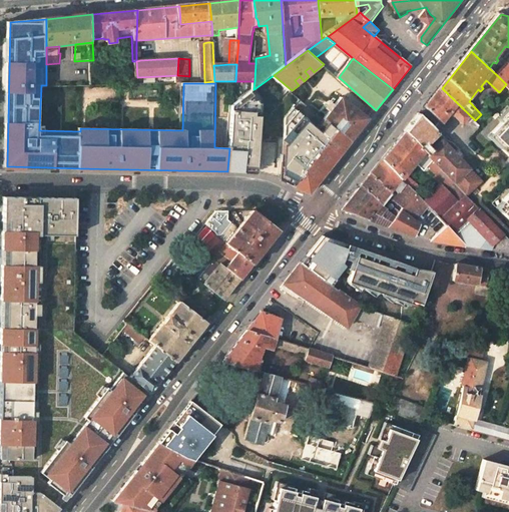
[(508,65),(497,75),(506,84),(508,86),(508,65)]
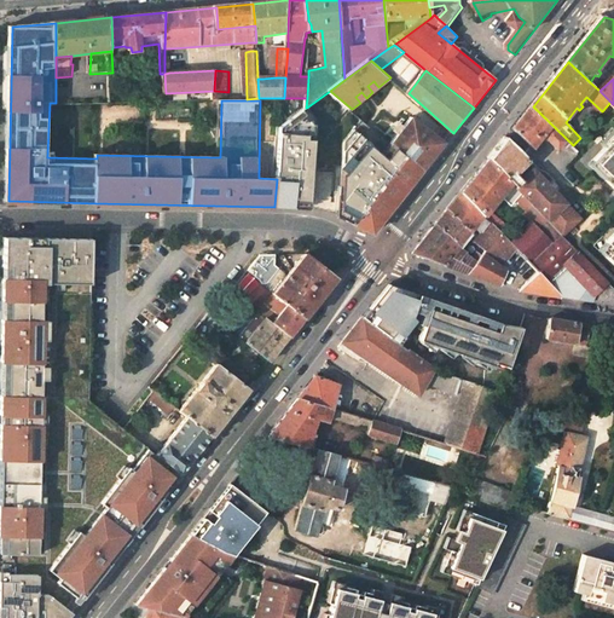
[(372,92),(378,87),(374,81),(368,86),(372,92)]
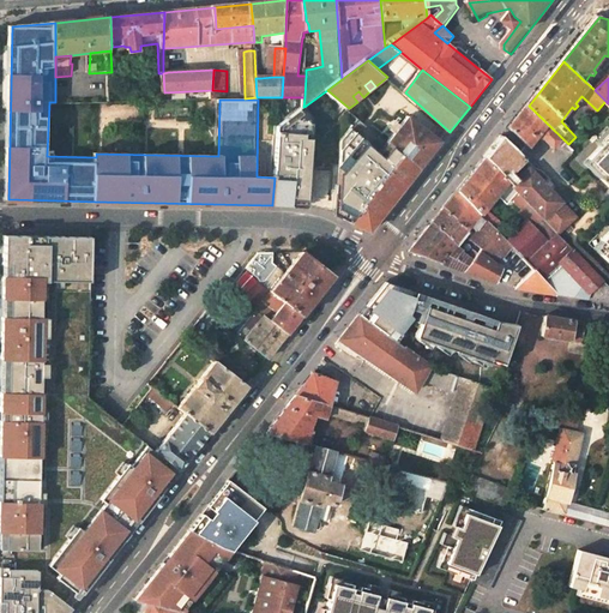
[(357,102),(363,97),(359,91),(353,96),(357,102)]
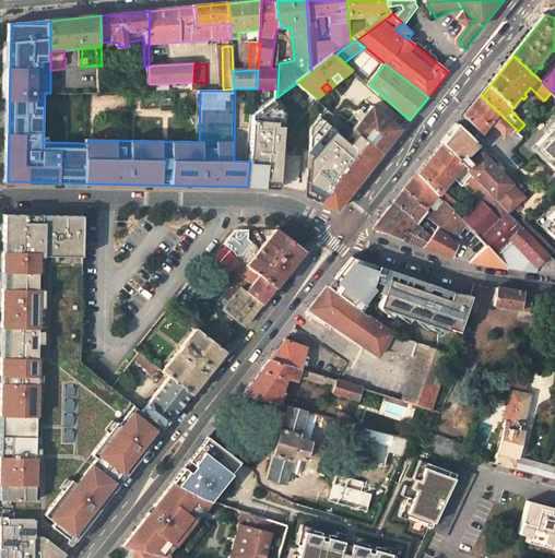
[(279,96),(276,97),(254,115),(250,162),(248,186),(281,188),(283,163),(279,161),(284,153),(287,107),(279,96)]
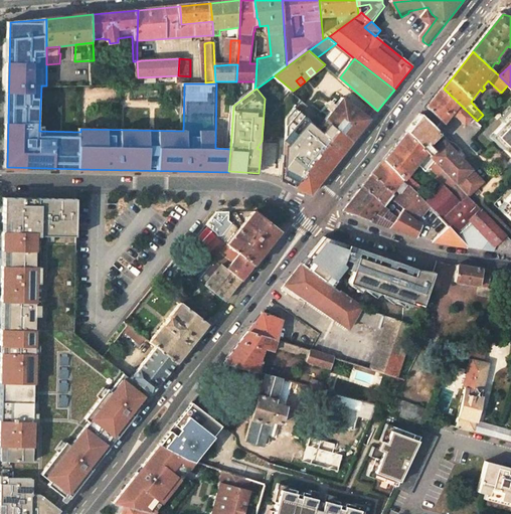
[(477,121),(444,89),(429,108),(446,124),(455,113),(467,125),(470,122),(472,124),(473,122),(475,124),(477,121)]
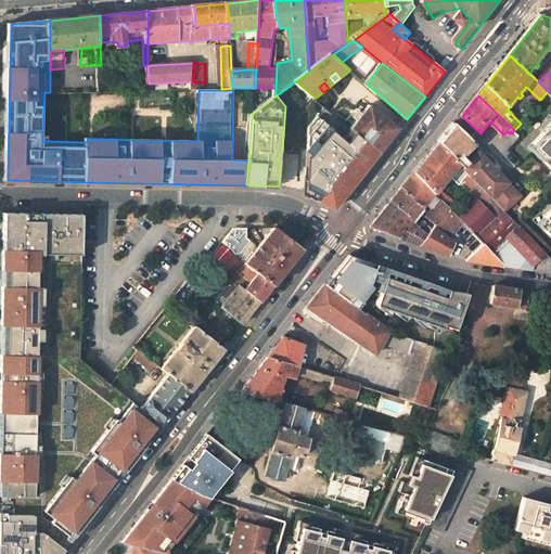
[(399,128),(372,105),(364,114),(360,119),(357,125),(353,129),(381,152),(399,128)]
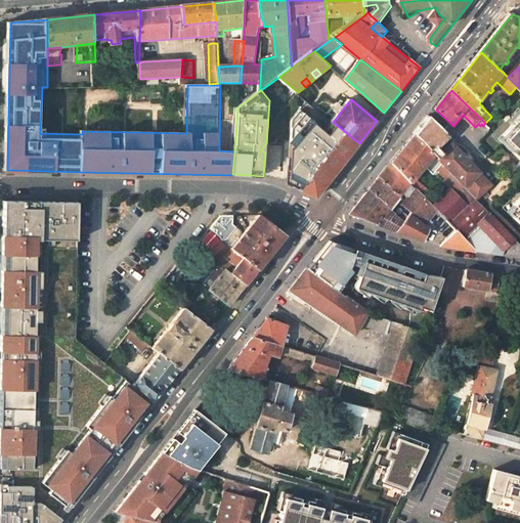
[(359,143),(333,122),(328,117),(310,101),(294,120),(292,149),(297,155),(291,163),(290,183),(317,197),(359,143)]
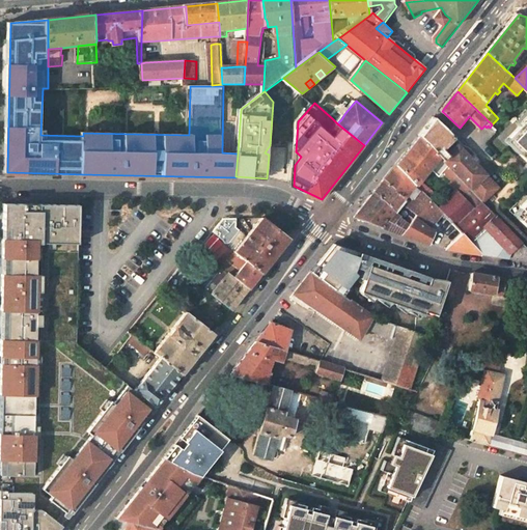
[(522,126),(526,120),(526,113),(518,122),(522,126)]
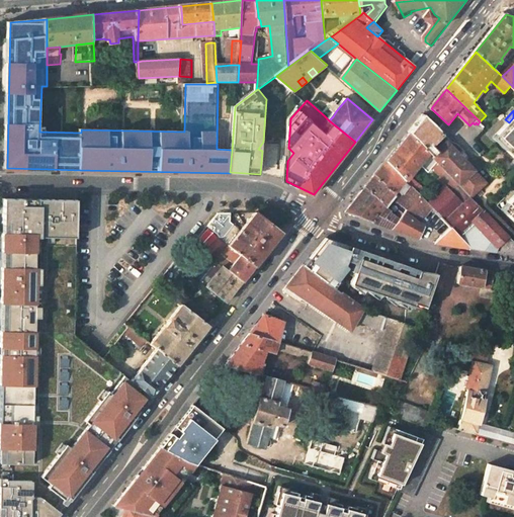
[(327,111),(324,115),(329,120),(333,116),(327,111)]
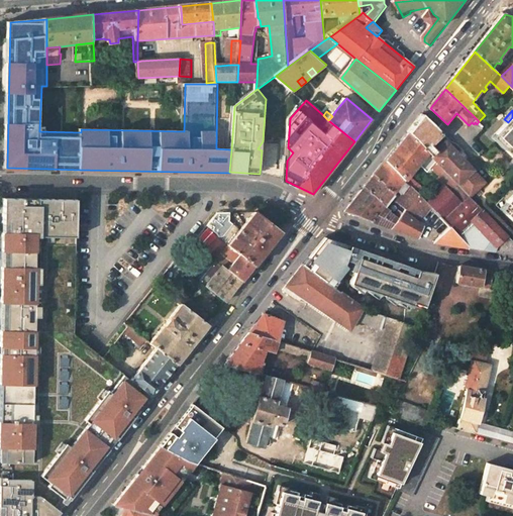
[(476,171),(447,141),(438,150),(432,144),(443,133),(424,115),(411,132),(462,185),(476,171)]
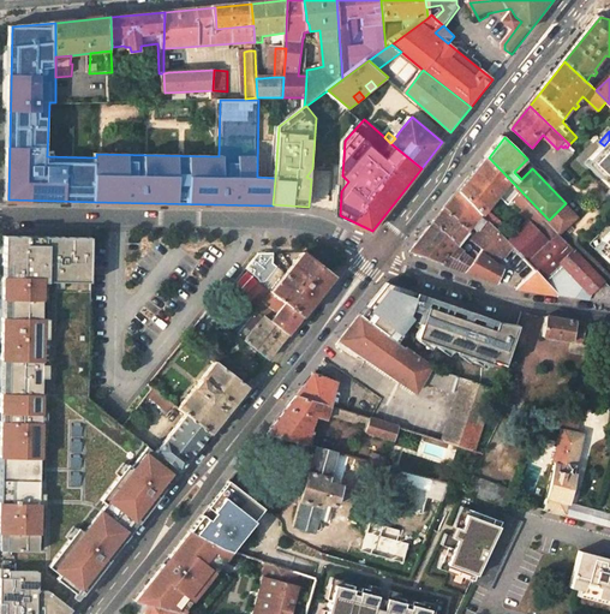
[(609,139),(604,145),(591,160),(608,174),(604,178),(609,184),(609,234),(603,242),(609,248),(609,250),(604,256),(609,261),(609,139)]
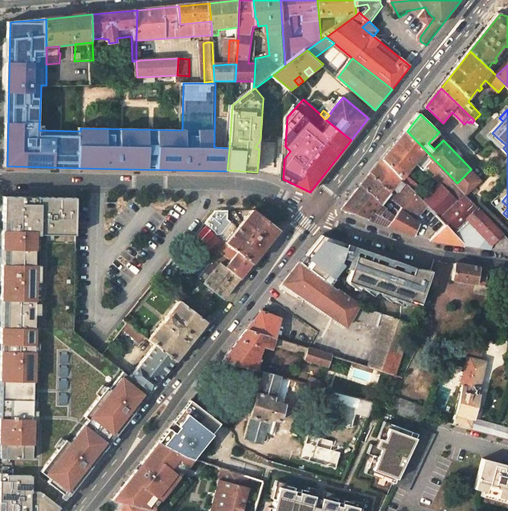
[(424,201),(430,194),(407,174),(416,162),(425,170),(430,165),(432,167),(432,169),(438,175),(436,177),(441,183),(452,193),(459,186),(457,183),(407,131),(384,159),(416,192),(424,201)]
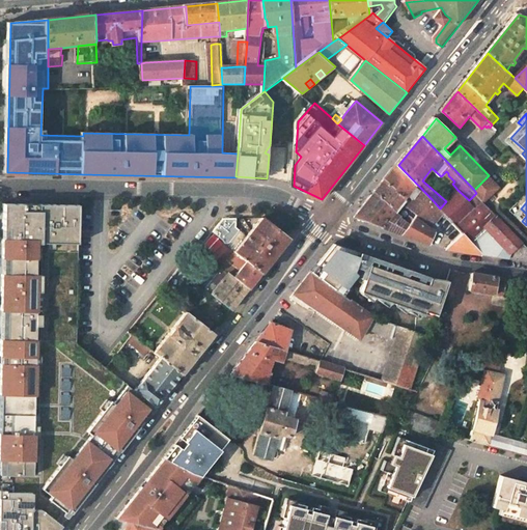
[(525,150),(510,138),(507,141),(522,154),(525,150)]
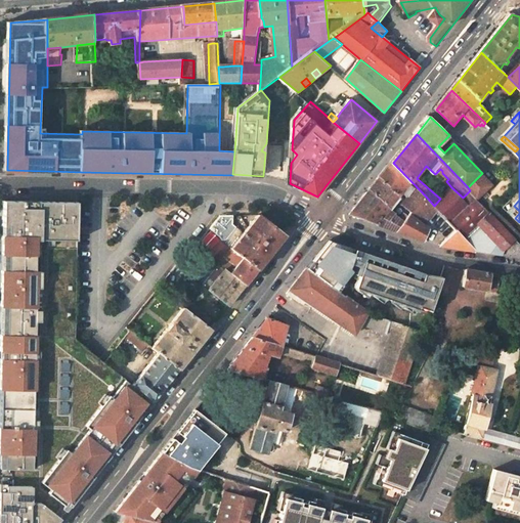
[(438,210),(434,206),(426,197),(393,163),(351,215),(426,242),(431,231),(425,225),(438,210)]
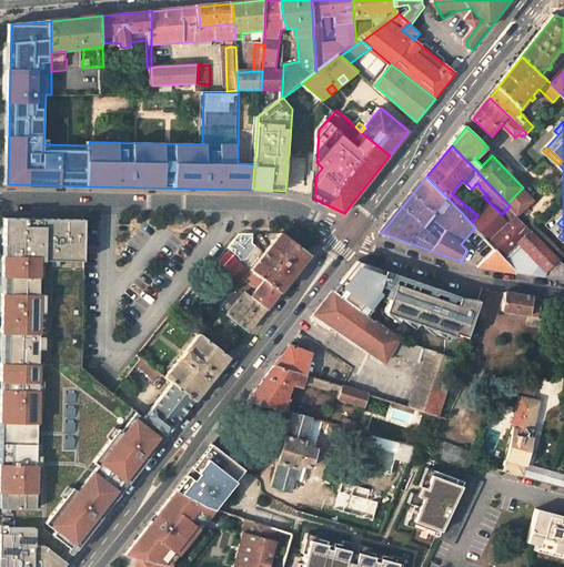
[(520,218),(536,202),(523,188),(507,203),(510,206),(520,218)]
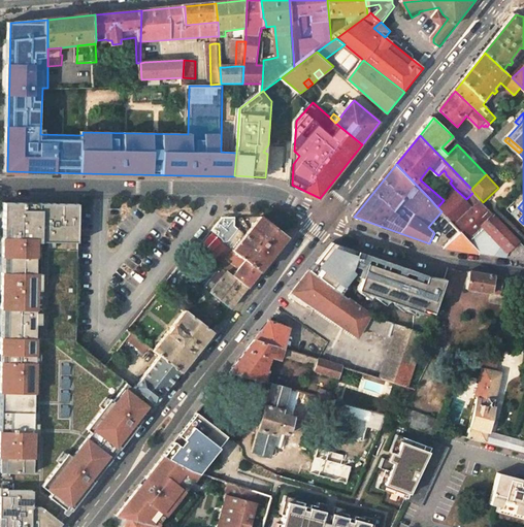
[(522,241),(483,202),(473,192),(466,199),(455,189),(444,200),(437,207),(461,232),(480,254),(505,258),(522,241)]
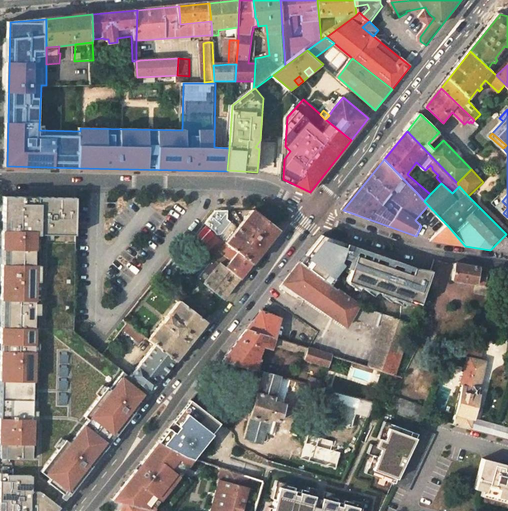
[(0,503),(0,510),(57,510),(152,392),(133,376),(105,355),(76,331),(79,198),(6,197),(0,503)]
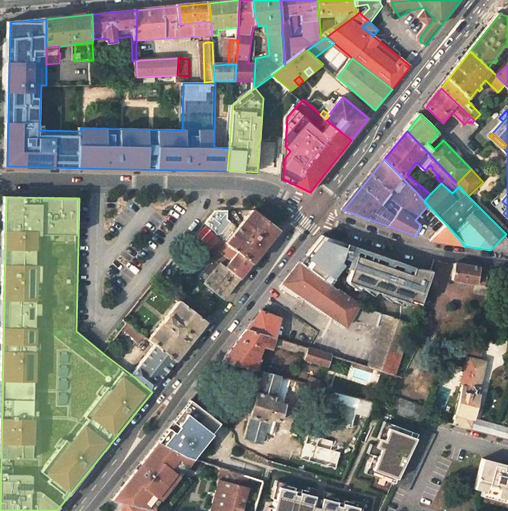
[(507,206),(502,201),(497,207),(503,213),(507,208),(507,206)]
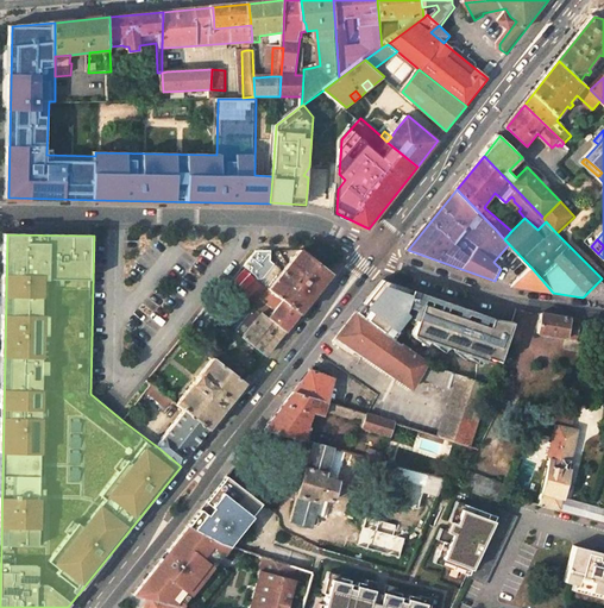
[(255,306),(271,289),(302,313),(318,294),(333,274),(302,250),(290,264),(288,262),(285,265),(288,268),(285,271),(277,264),(265,279),(260,280),(259,281),(258,280),(241,298),(255,306)]
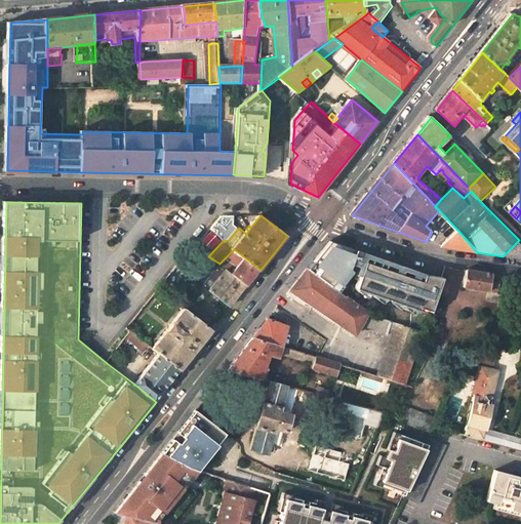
[(458,231),(443,247),(477,252),(458,231)]
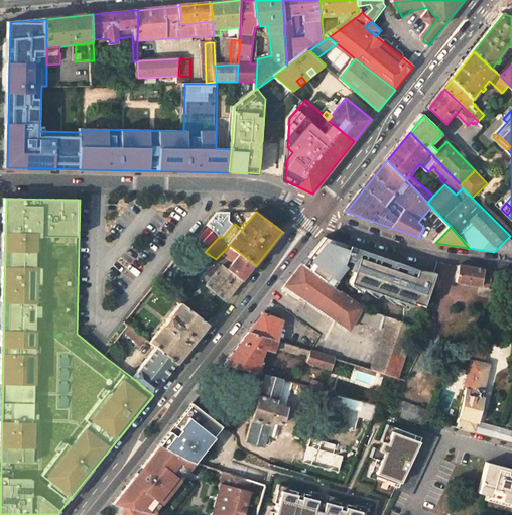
[(511,237),(510,236),(494,252),(511,254),(511,237)]
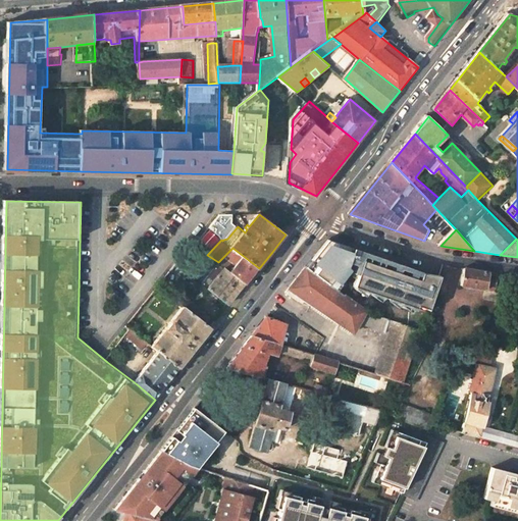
[(359,250),(330,240),(314,260),(318,262),(312,270),(345,295),(352,271),(348,269),(350,263),(351,260),(355,261),(359,250)]
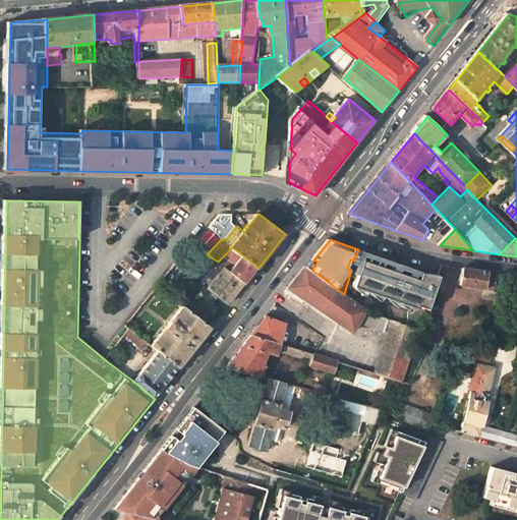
[(225,268),(245,284),(251,277),(259,268),(232,247),(218,262),(225,268)]
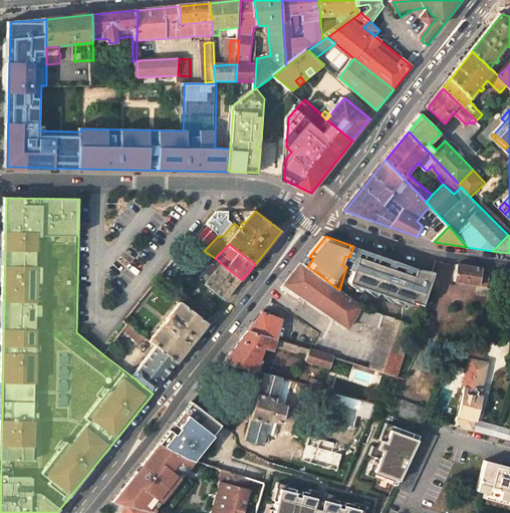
[(410,266),(353,246),(349,257),(345,256),(344,259),(352,261),(350,269),(354,271),(358,256),(407,273),(410,266)]
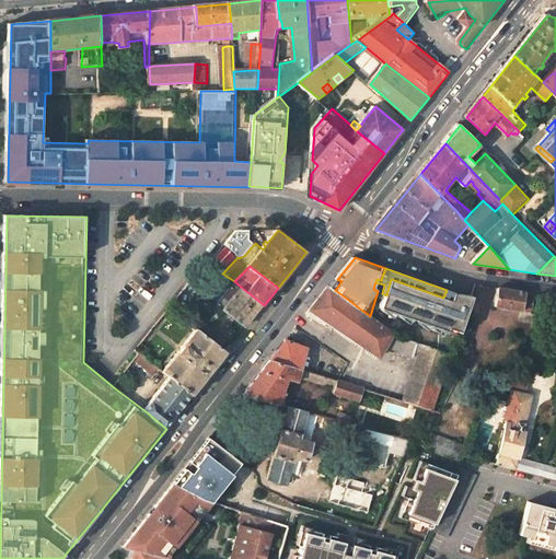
[(443,298),(391,279),(386,295),(382,307),(394,312),(395,306),(402,309),(400,314),(435,325),(450,330),(449,333),(448,336),(432,332),(433,328),(426,325),(421,337),(424,341),(456,352),(474,298),(459,294),(447,290),(443,298)]
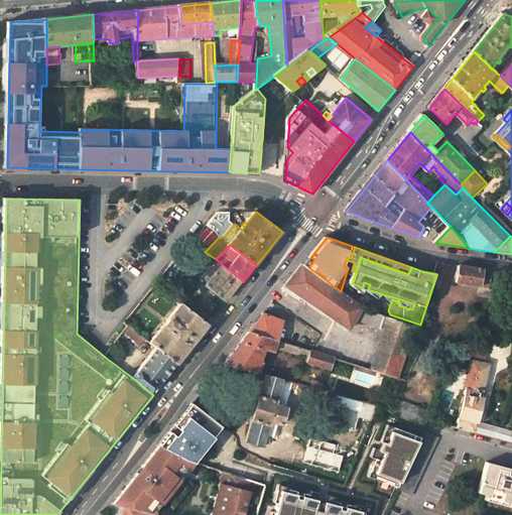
[(288,285),(352,329),(357,319),(371,325),(370,327),(380,331),(379,335),(385,337),(392,317),(363,307),(341,291),(308,267),(304,264),(288,285)]
